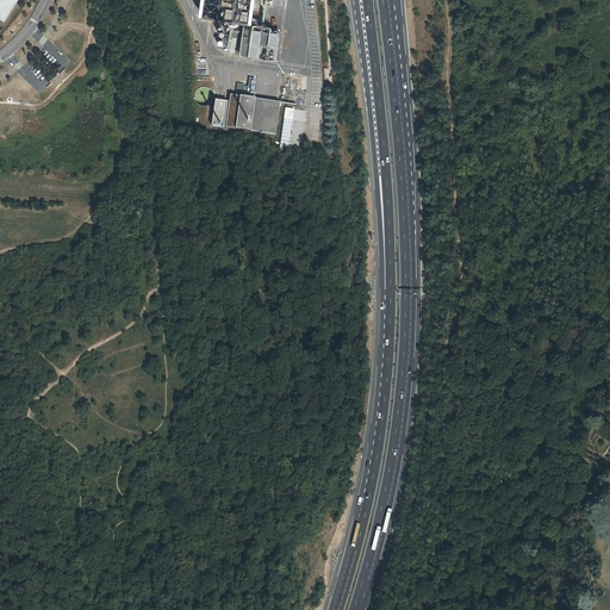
[(16,0),(0,0),(0,18),(4,20),(16,0)]
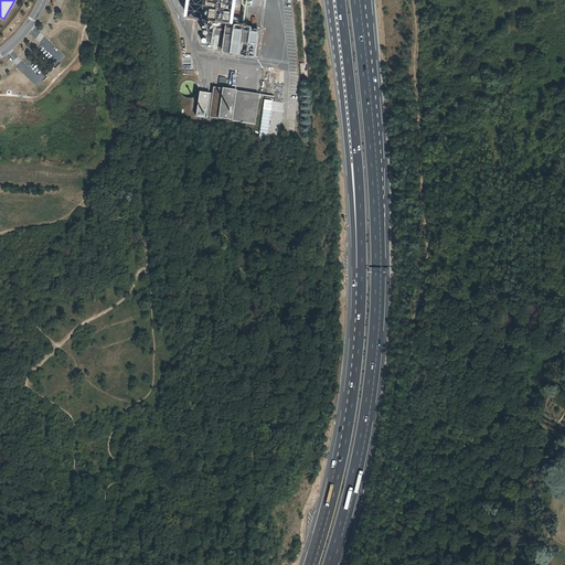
[(190,0),(187,24),(225,30),(226,27),(230,28),(231,20),(232,20),(235,4),(235,0),(190,0)]
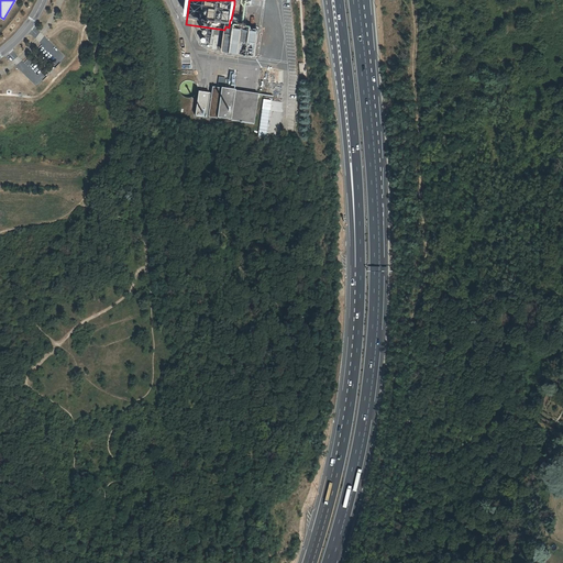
[(221,52),(255,57),(257,32),(236,29),(229,28),(225,26),(224,30),(221,52)]
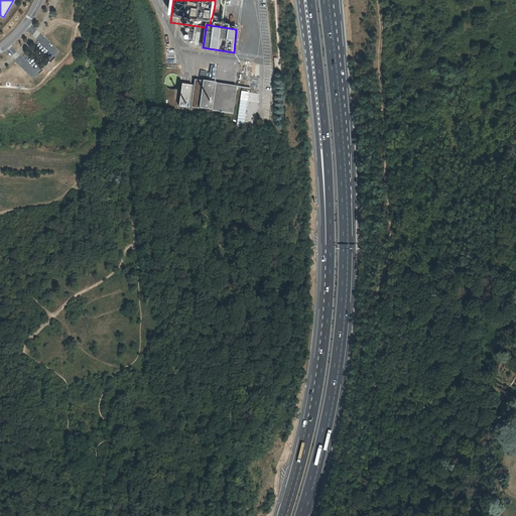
[(172,89),(173,89),(174,89),(175,89),(177,87),(178,86),(179,85),(179,84),(179,82),(179,79),(178,77),(177,76),(175,75),(173,74),(172,74),(170,74),(168,75),(167,76),(166,77),(166,78),(165,80),(164,82),(165,83),(165,86),(167,88),(169,89),(172,89)]
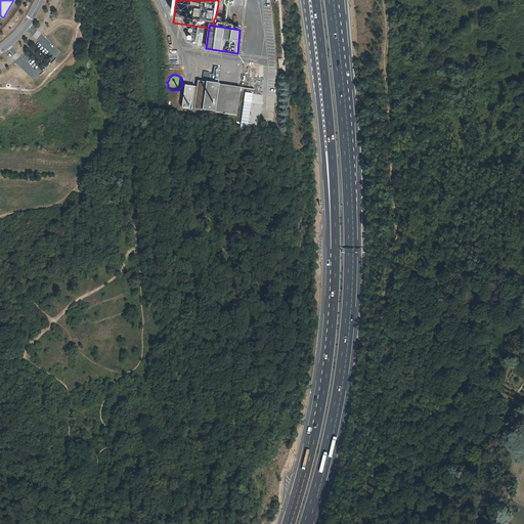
[(237,116),(242,88),(199,82),(194,110),(237,116)]
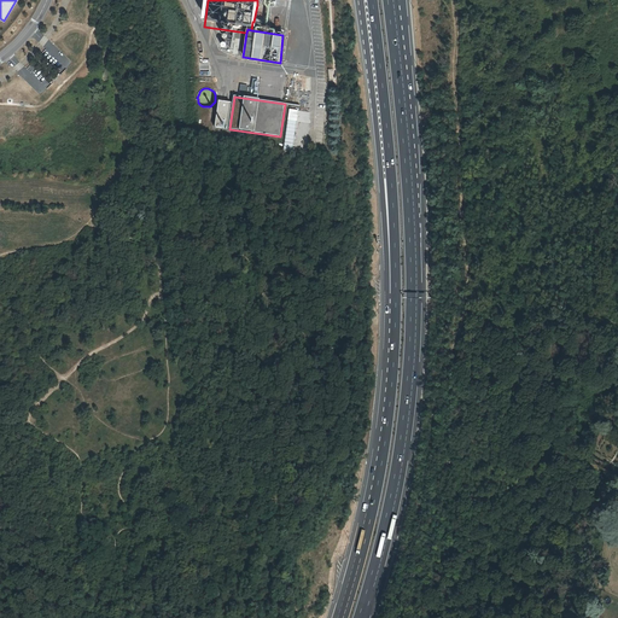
[(232,103),(219,100),(215,127),(227,129),(232,103)]
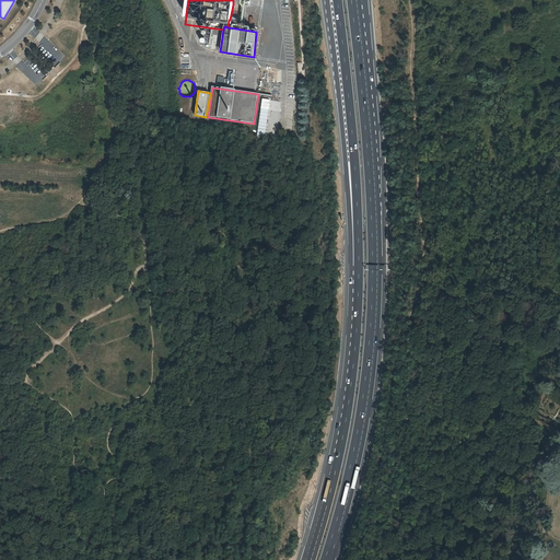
[(261,98),(257,135),(265,136),(269,100),(261,98)]
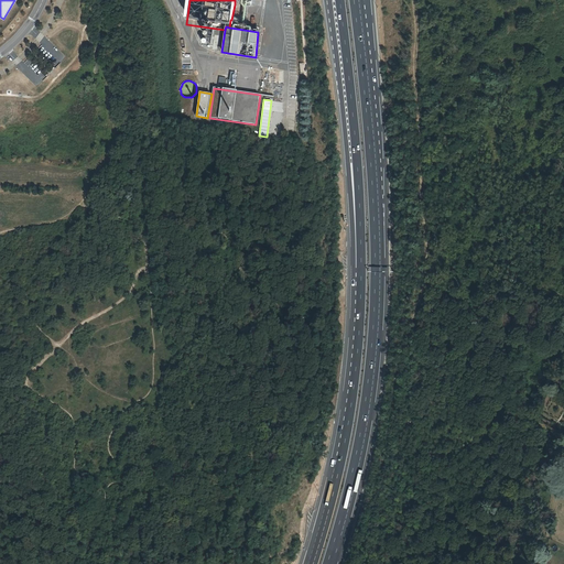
[(285,130),(295,131),(296,118),(288,117),(285,130)]
